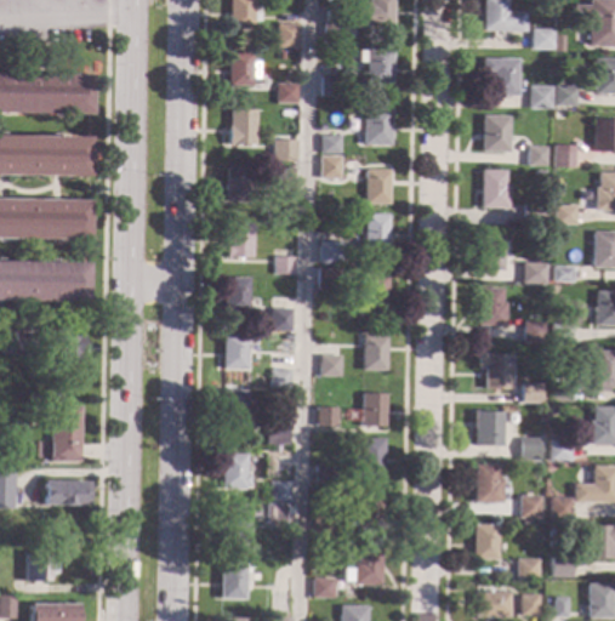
[(256,0),(256,6),(263,6),(263,21),(256,21),(256,29),(232,28),(232,0),(256,0)]
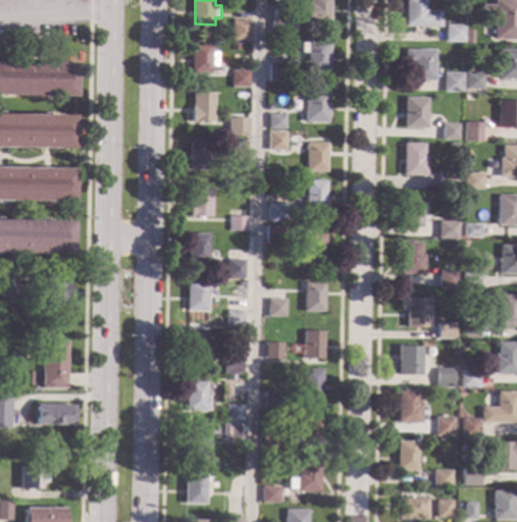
[(332,0),(332,22),(300,21),(300,1),(312,2),(312,0),(332,0)]
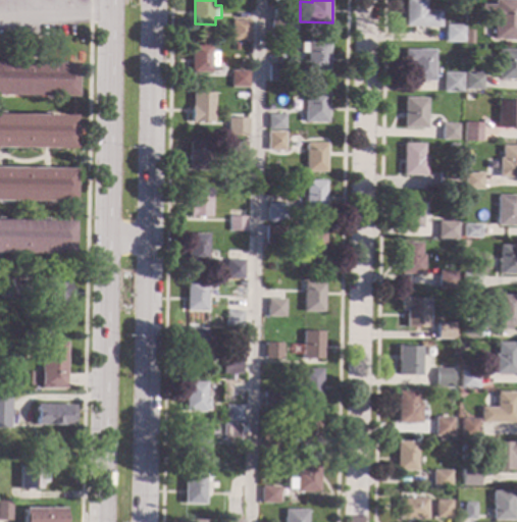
[(428,0),(428,9),(444,9),(444,27),(407,25),(407,0),(428,0)]
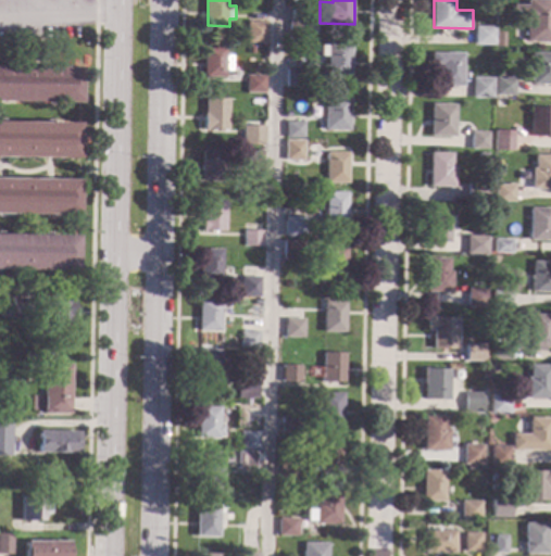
[(550,41),(528,41),(528,0),(550,0),(550,41)]
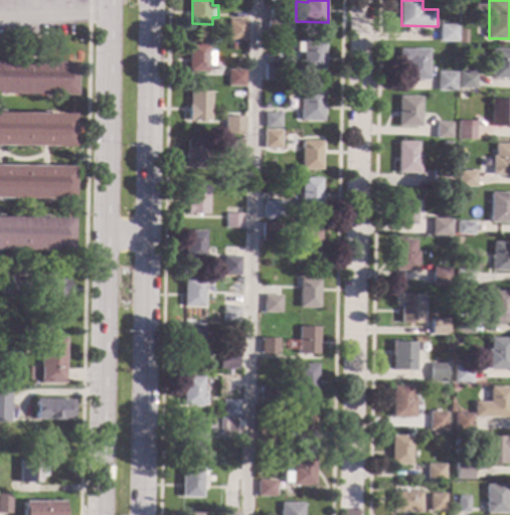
[(288,36),(271,35),(271,17),(288,17),(288,36)]
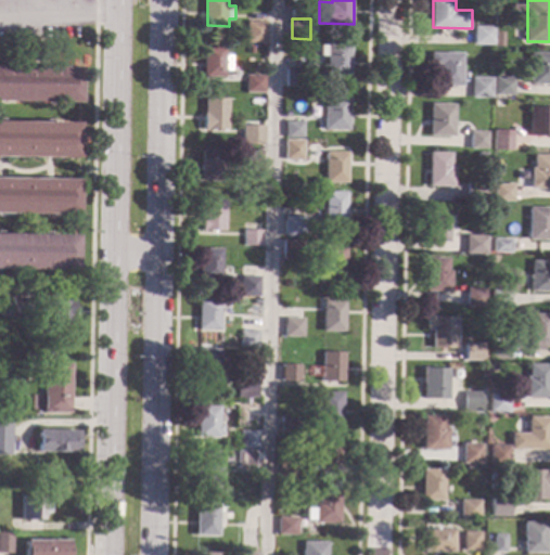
[(269,42),(250,42),(250,21),(269,21),(269,42)]
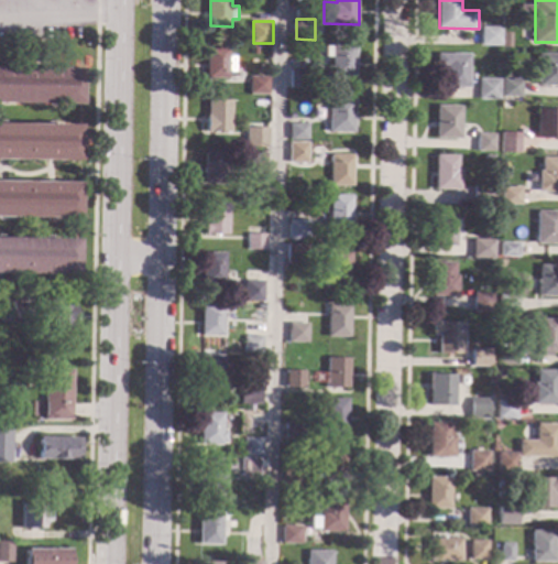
[(504,45),(483,45),(483,25),(504,25),(504,45)]
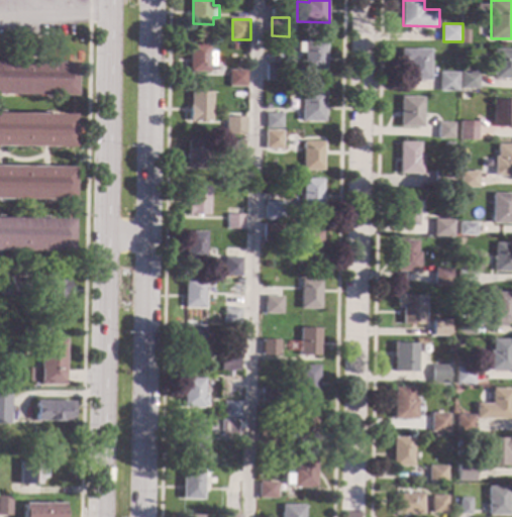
[(328,70),(307,70),(307,52),(301,52),(301,41),(307,41),(307,37),(329,37),(328,70)]
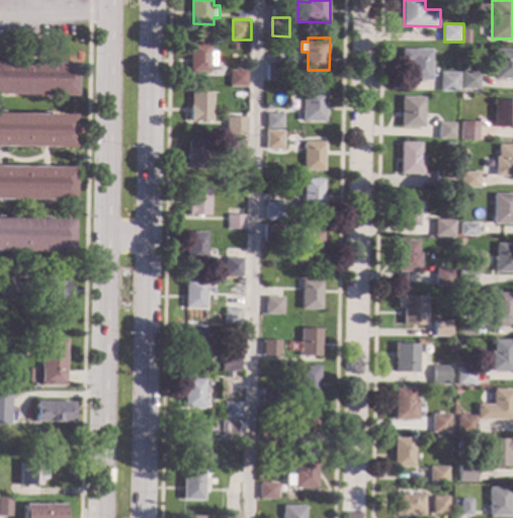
[(212,50),(220,50),(220,66),(212,66),(212,71),(192,71),(192,42),(212,42),(212,50)]
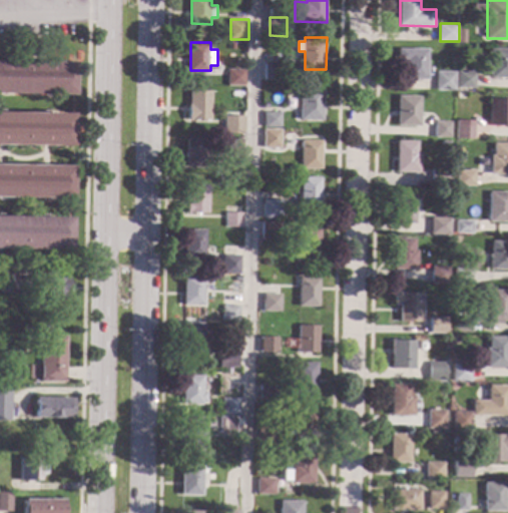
[(429,79),(406,79),(407,61),(399,61),(400,47),(430,47),(429,79)]
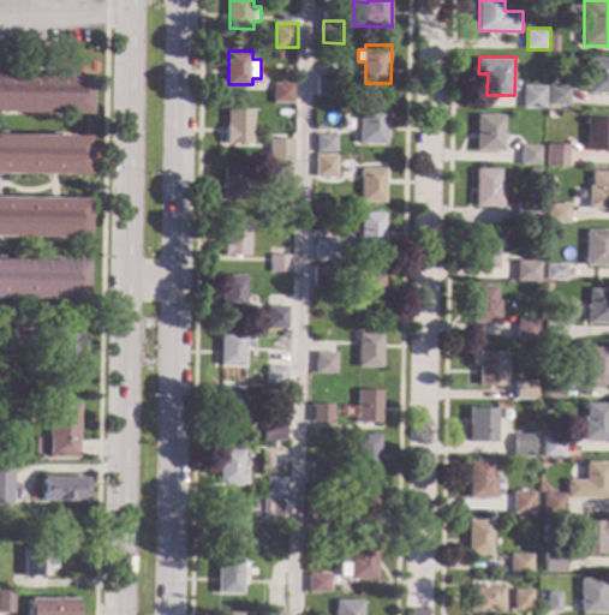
[(608,93),(589,93),(589,57),(608,57),(608,93)]
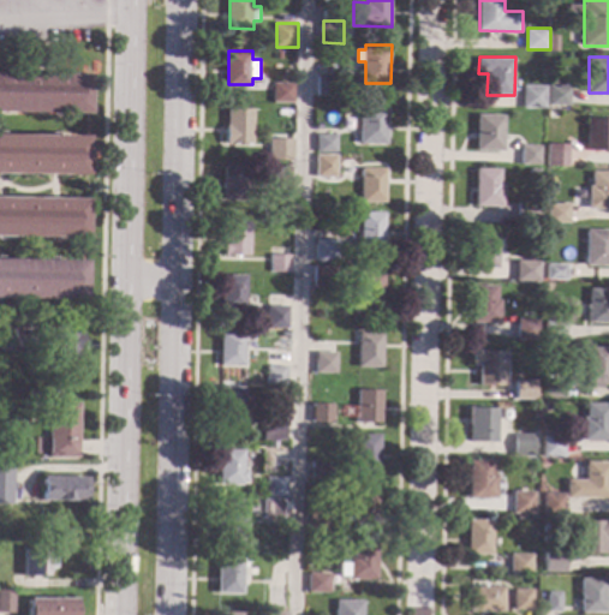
[(91,113),(0,111),(0,71),(4,71),(60,72),(91,73),(91,113)]
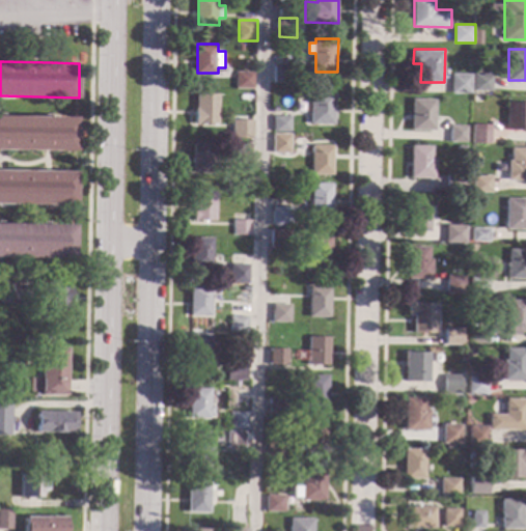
[(294,83),(276,82),(276,65),(278,65),(294,65),(294,83)]
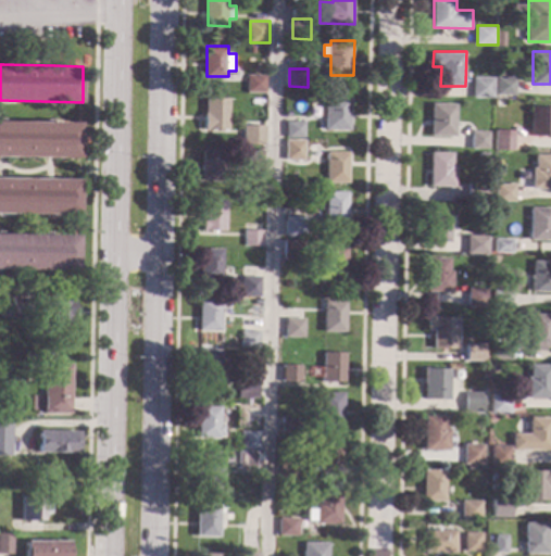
[(267,92),(249,92),(249,75),(268,75),(267,92)]
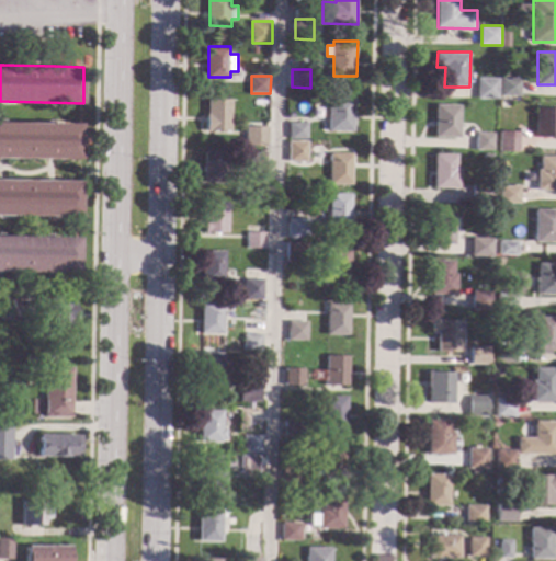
[(522,94),(502,94),(503,76),(523,76),(522,94)]
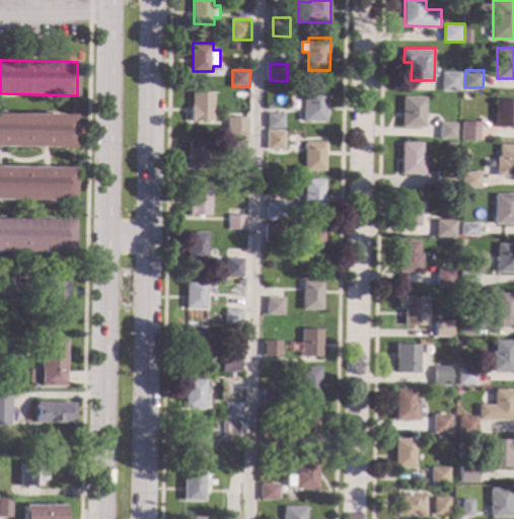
[(462,91),(443,91),(443,71),(463,72),(462,91)]
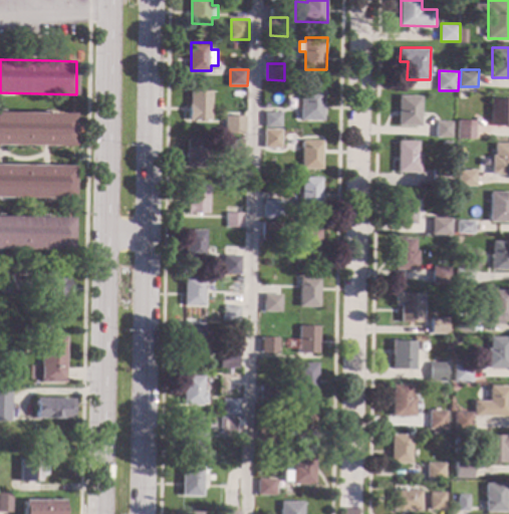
[(325,120),(302,120),(302,110),(296,110),(296,94),(303,94),(303,87),(325,88),(325,120)]
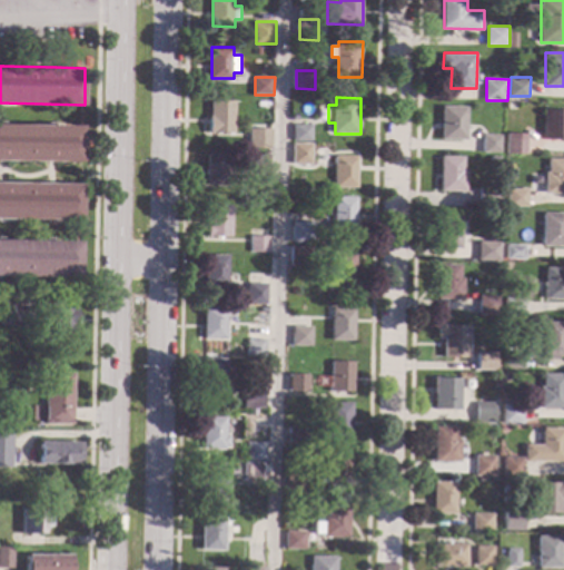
[(237,133),(206,133),(206,116),(213,116),(213,100),(237,100),(237,133)]
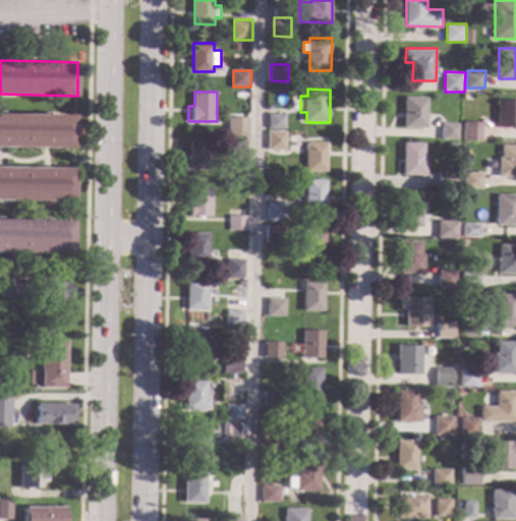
[(427,127),(405,127),(405,97),(428,97),(427,127)]
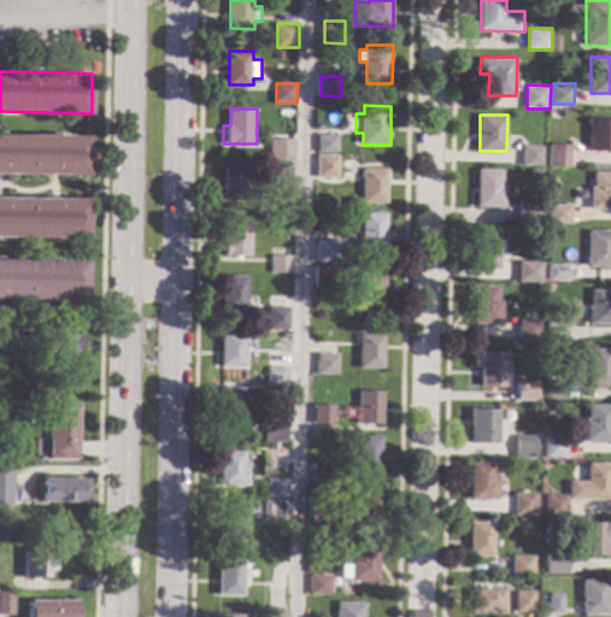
[(610,151),(591,151),(592,117),(610,117),(610,151)]
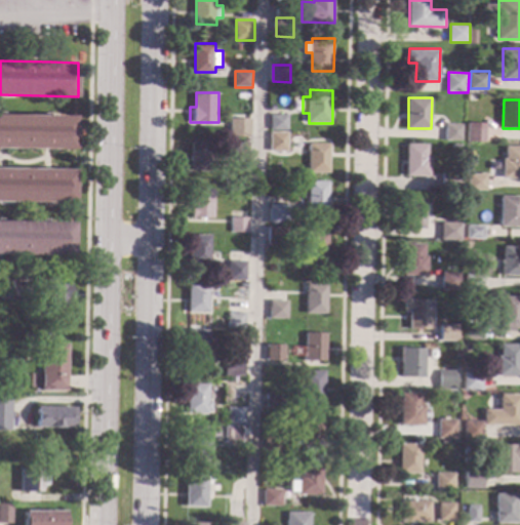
[(0,114),(77,116),(76,149),(49,149),(3,147),(0,147),(0,114)]
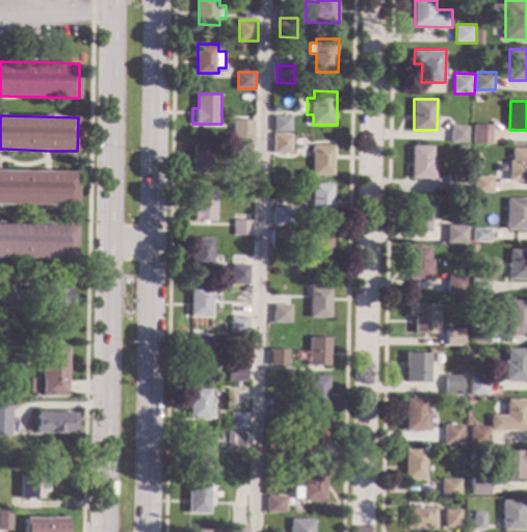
[(293,132),(278,131),(278,115),(294,115),(293,132)]
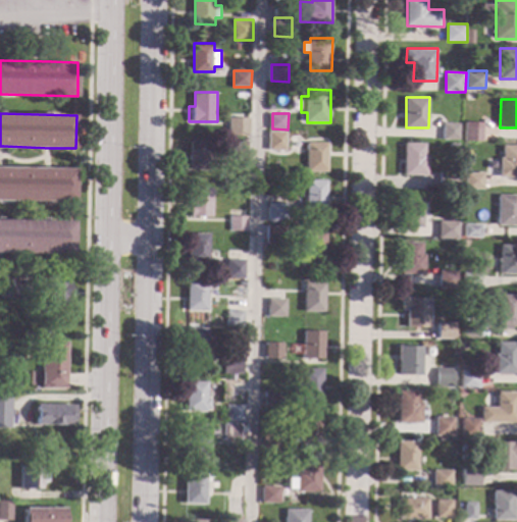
[(252,136),(230,136),(231,117),(252,117),(252,136)]
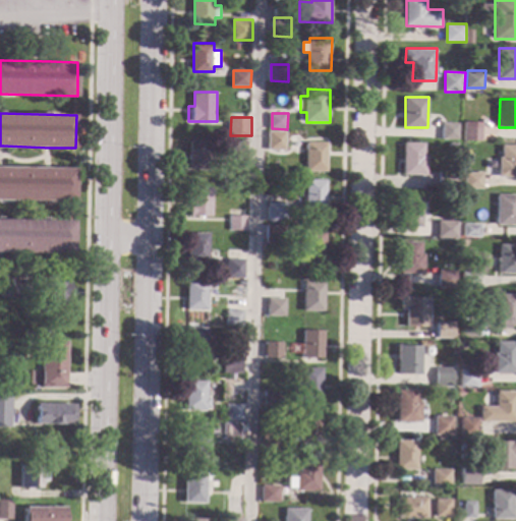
[(460,138),(443,138),(443,122),(461,122),(460,138)]
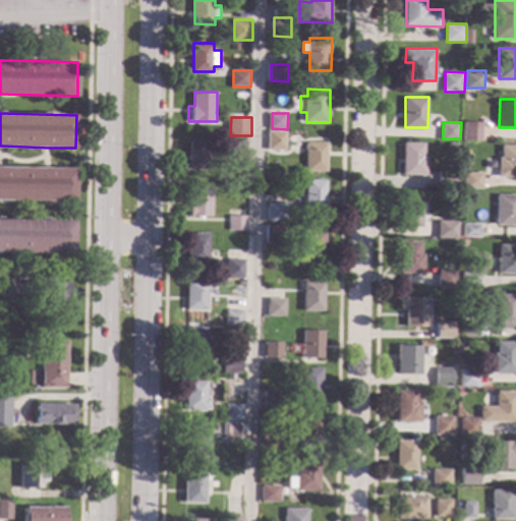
[(483,139),(465,139),(466,123),(484,123),(483,139)]
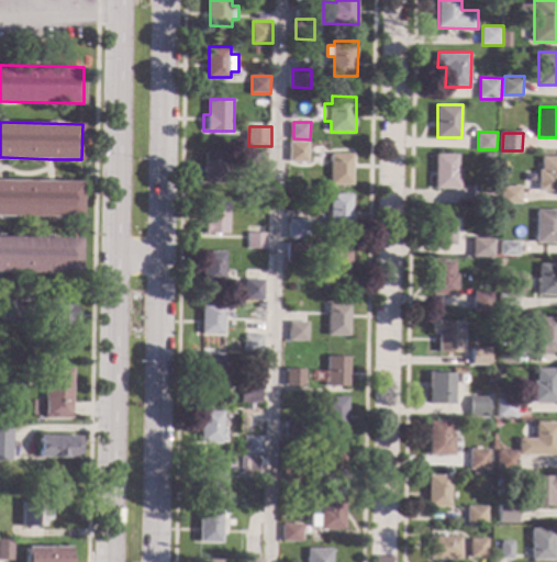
[(311,161),(291,161),(292,141),(311,142),(311,161)]
